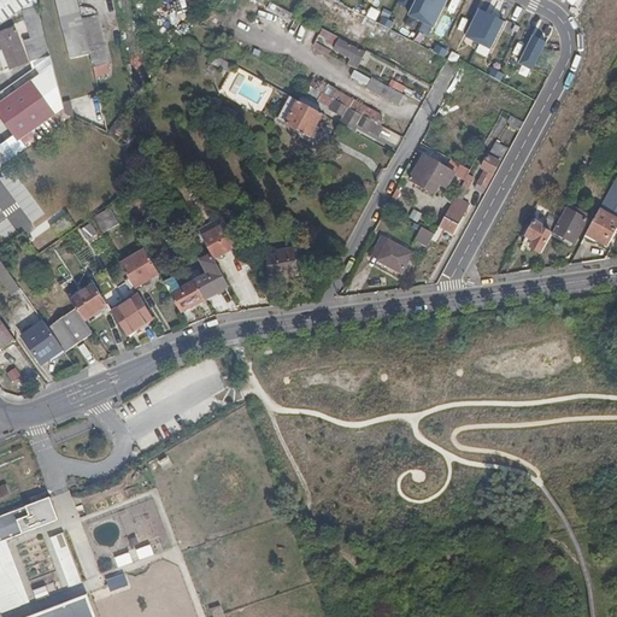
[(0,0),(0,24),(24,9),(35,0),(0,0)]
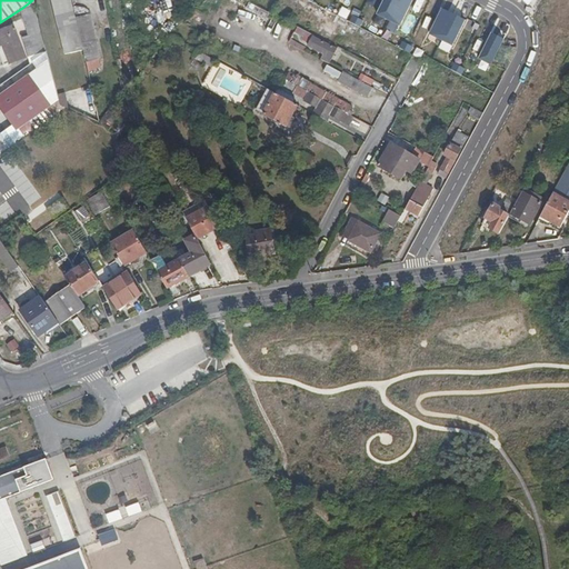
[(86,51),(89,72),(105,69),(93,15),(78,17),(73,0),(55,0),(66,55),(86,51)]
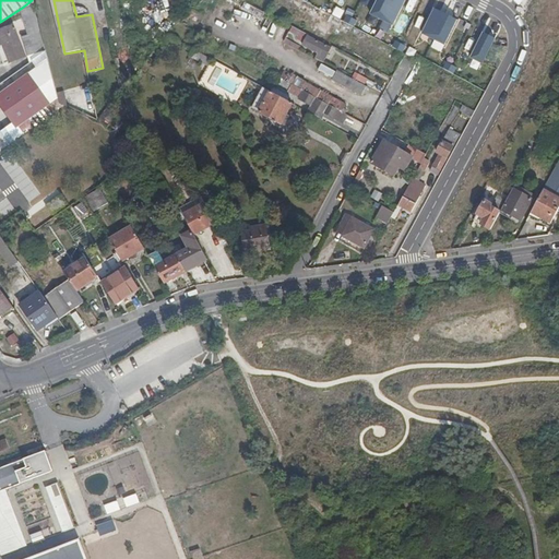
[(263,11),(241,0),(240,0),(226,31),(248,42),(263,11)]
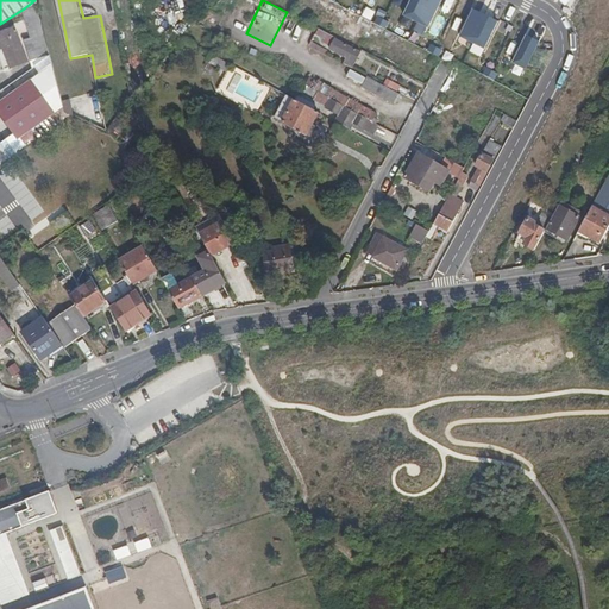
[(413,0),(405,17),(428,29),(443,0),(413,0)]
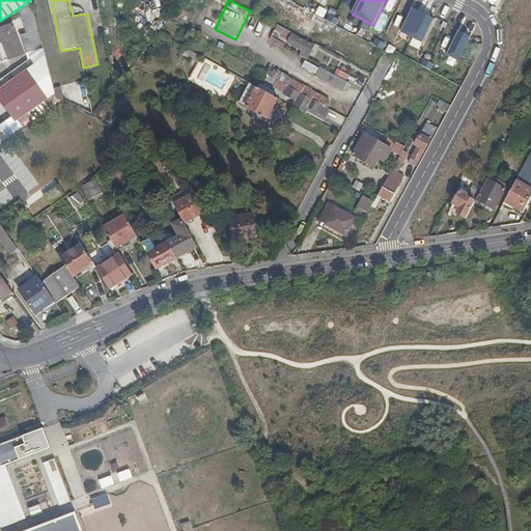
[(21,8),(26,32),(38,28),(32,5),(21,8)]
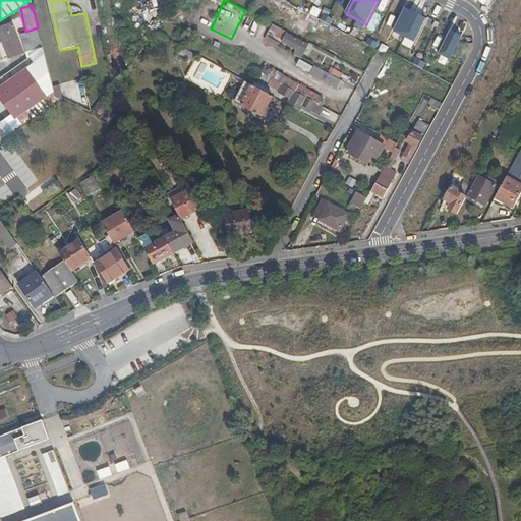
[(426,19),(406,9),(394,33),(415,43),(426,19)]
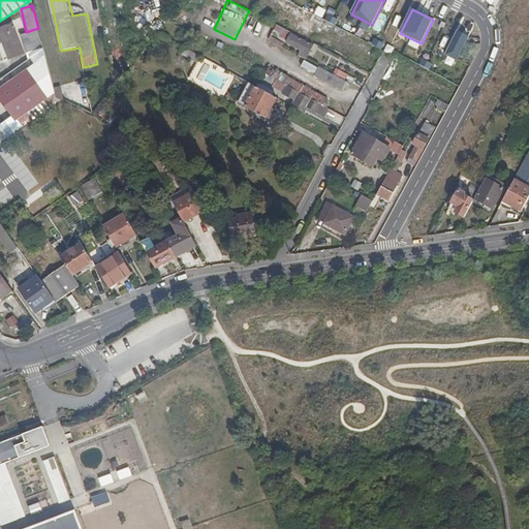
[(329,16),(325,22),(336,27),(339,22),(329,16)]
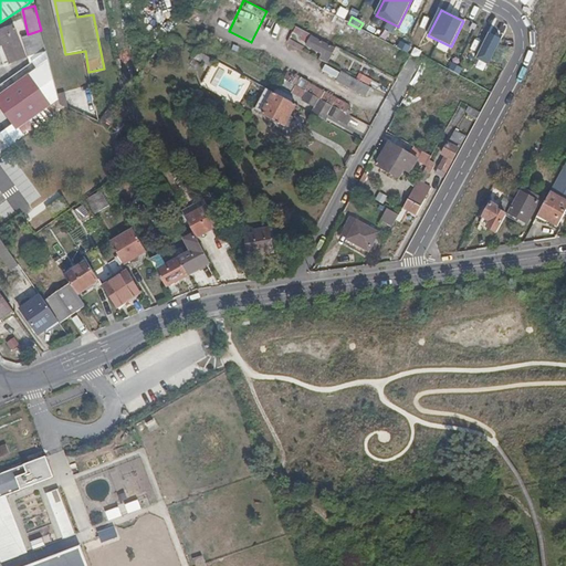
[(286,31),(290,23),(280,18),(275,25),(286,31)]
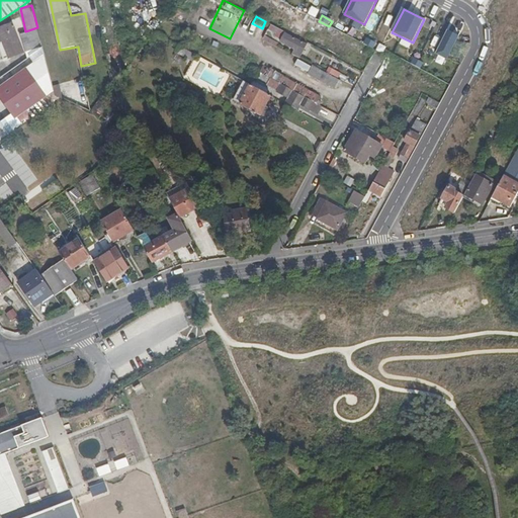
[(13,22),(0,26),(0,39),(3,38),(10,56),(23,51),(13,22)]
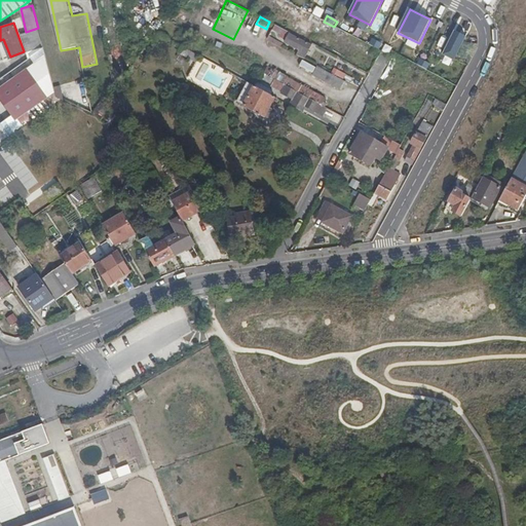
[(30,58),(43,48),(38,28),(26,32),(21,34),(30,58)]
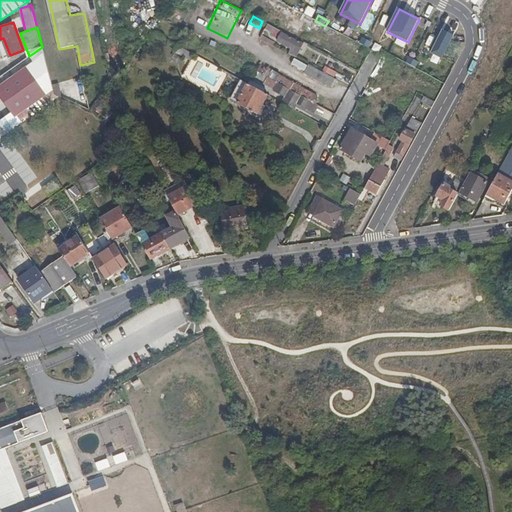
[(454,37),(443,31),(432,54),(443,60),(454,37)]
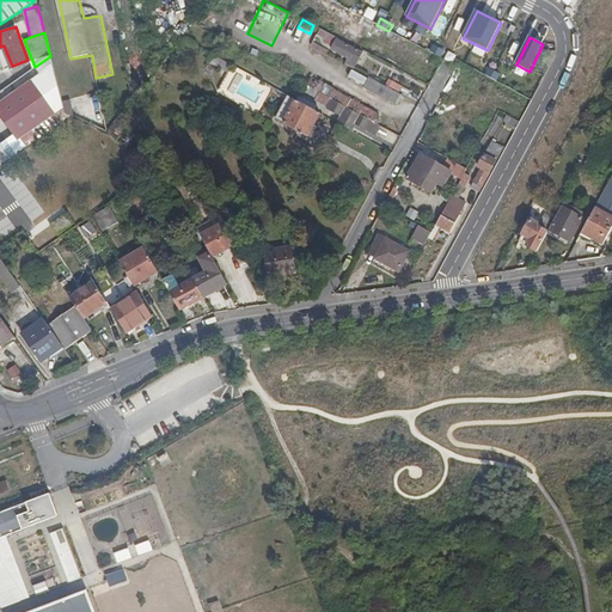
[(361,51),(336,38),(332,47),(330,49),(347,57),(344,62),(354,67),(361,51)]
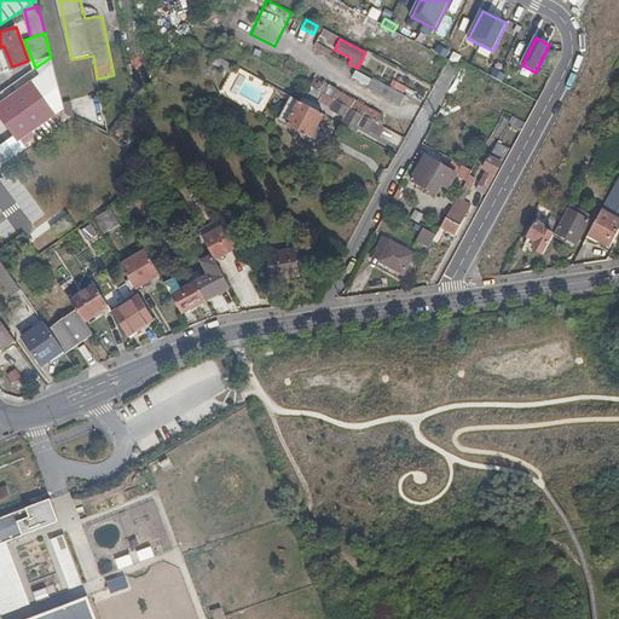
[(439,46),(435,53),(447,59),(450,53),(439,46)]
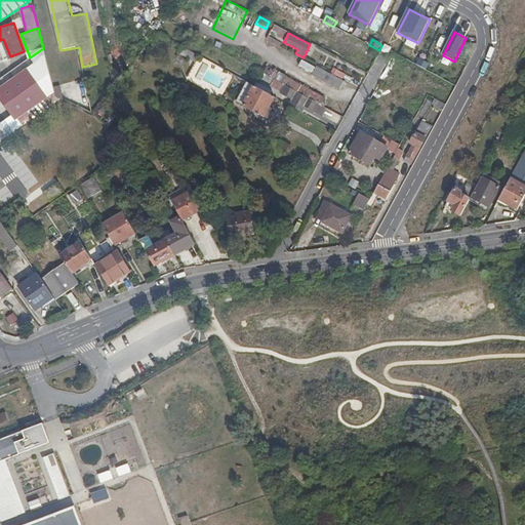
[(198,54),(180,45),(177,51),(195,61),(198,54)]
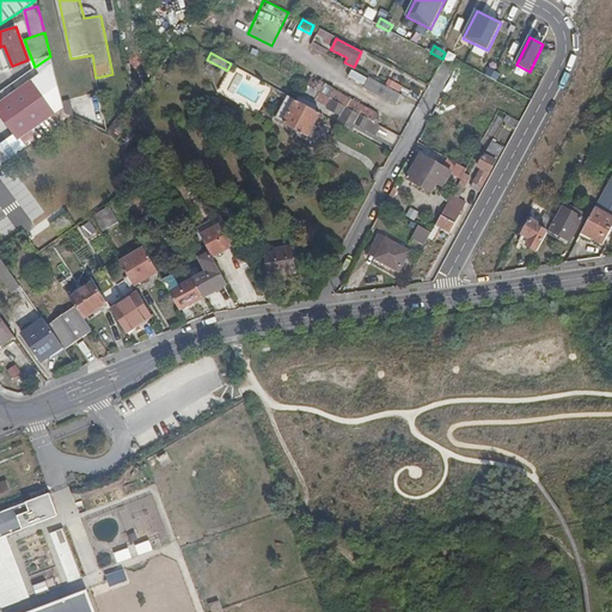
[(59,109),(63,105),(54,65),(34,80),(49,104),(59,109)]
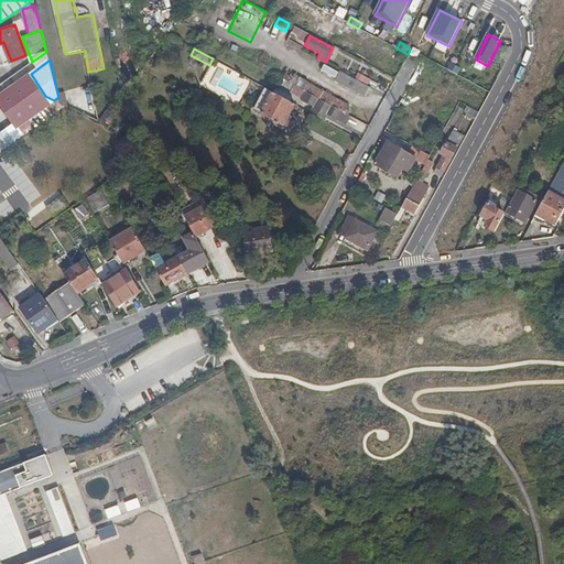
[(451,64),(447,71),(457,75),(461,69),(451,64)]
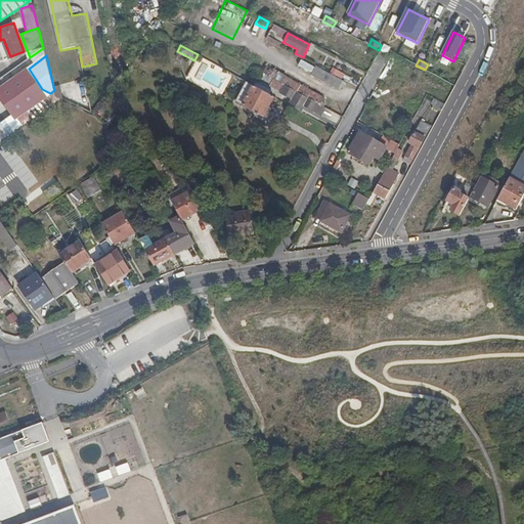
[(340,89),(345,81),(314,64),(310,74),(340,89)]
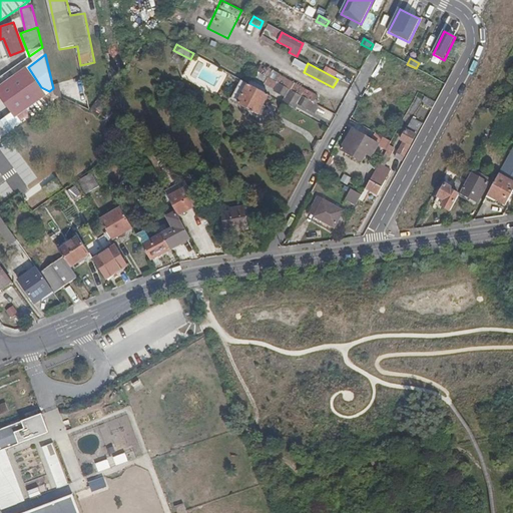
[(259,72),(311,100),(315,93),(262,65),(259,72)]
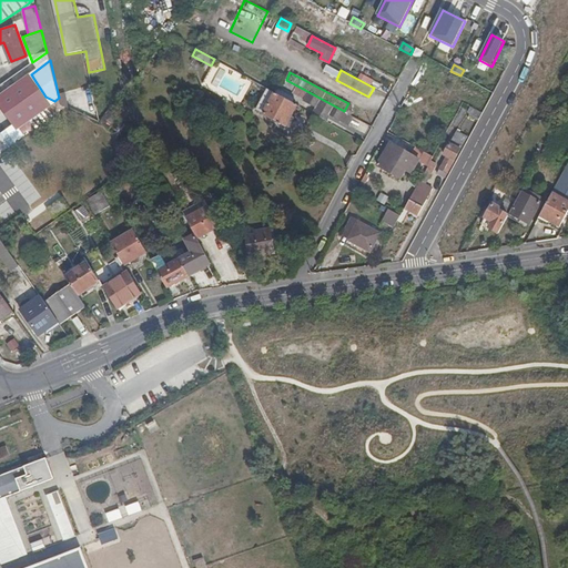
[(29,74),(13,87),(0,95),(0,107),(16,130),(50,105),(46,99),(29,74)]
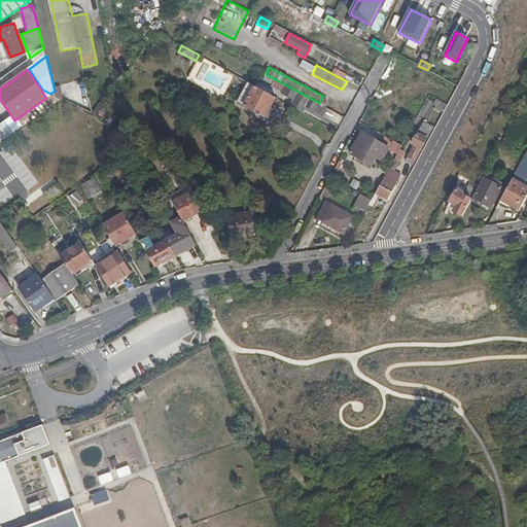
[(290,105),(302,111),(305,105),(323,115),(327,107),(319,103),(266,74),(262,78),(272,82),(270,85),(282,93),(281,94),(292,100),(290,105)]
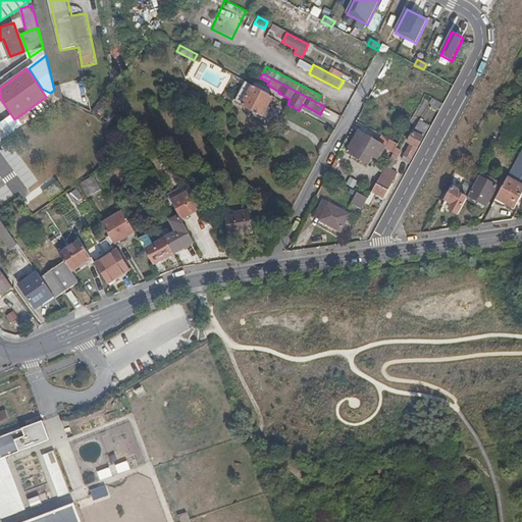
[(235,100),(262,115),(273,96),(253,85),(252,86),(245,81),(235,100)]
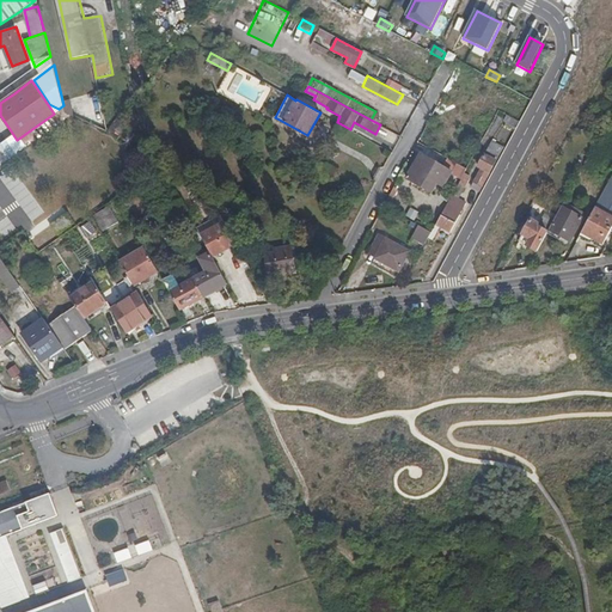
[(85,138),(109,129),(98,97),(74,105),(85,138)]
